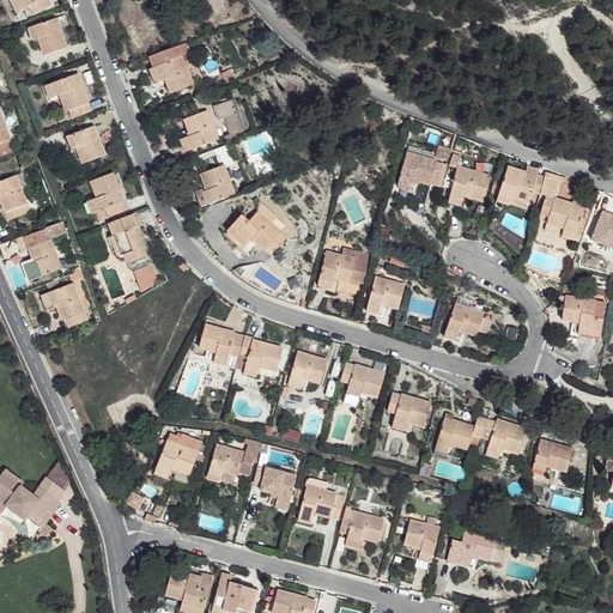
[(42,0),(5,0),(2,1),(11,14),(23,6),(28,14),(46,5),(42,0)]
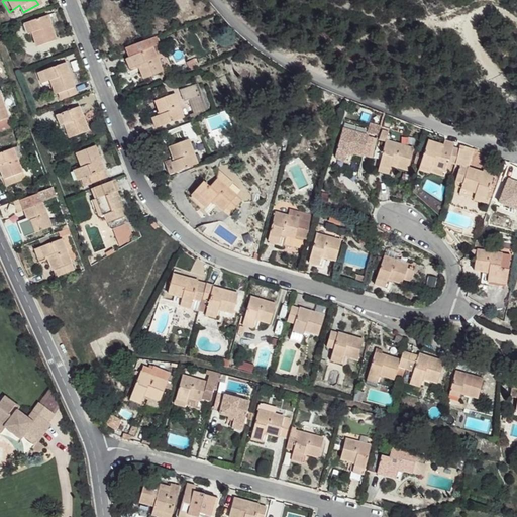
[(43,14),(20,24),(23,33),(29,31),(34,45),(53,39),(43,14)]
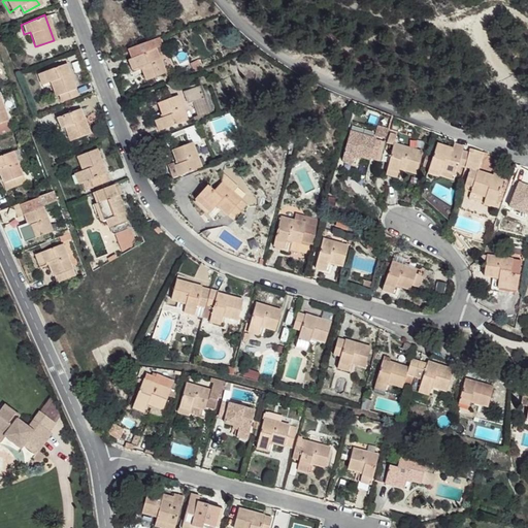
[(152,38),(121,51),(124,59),(143,51),(156,47),(152,38)]
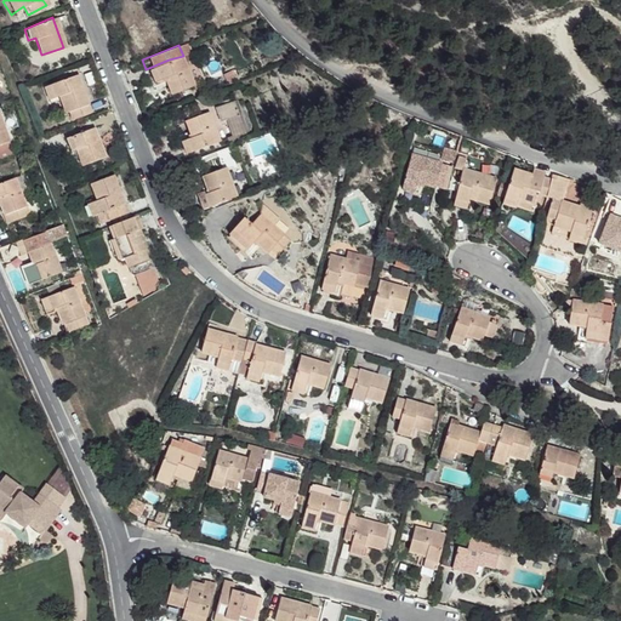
[(143,70),(148,83),(160,79),(166,96),(189,85),(169,60),(146,69),(143,70)]
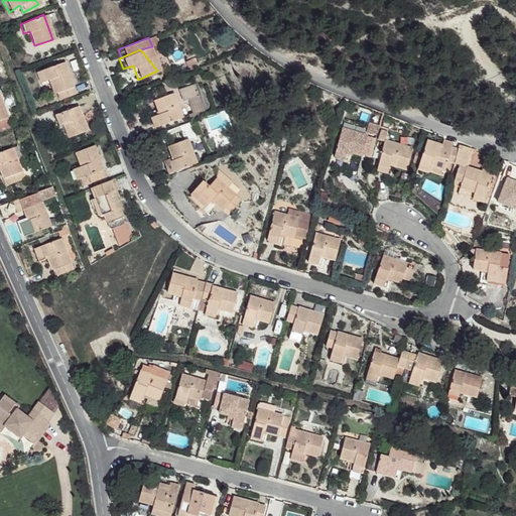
[(187,61),(191,71),(199,67),(195,57),(187,61)]
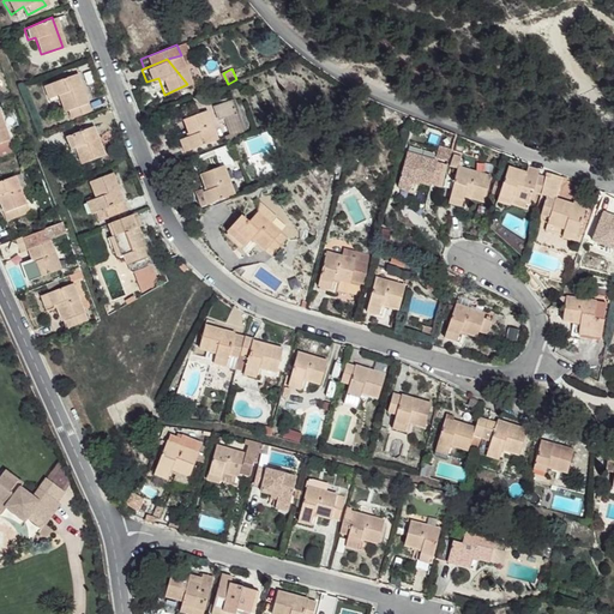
[(71,74),(40,86),(44,98),(55,95),(61,112),(62,110),(66,119),(85,112),(71,74)]
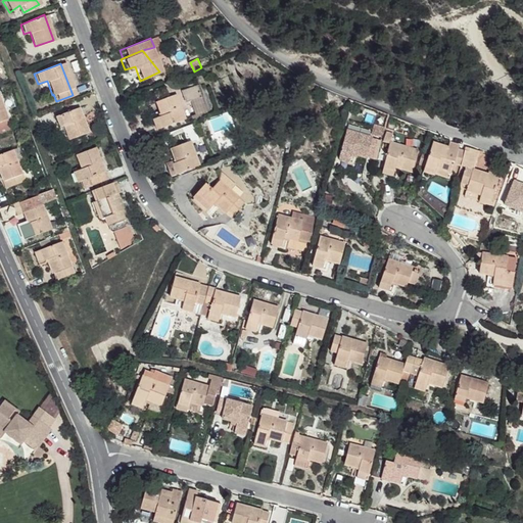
[(192,115),(194,122),(203,119),(202,114),(208,112),(197,85),(182,91),(187,103),(191,101),(196,114),(192,115)]
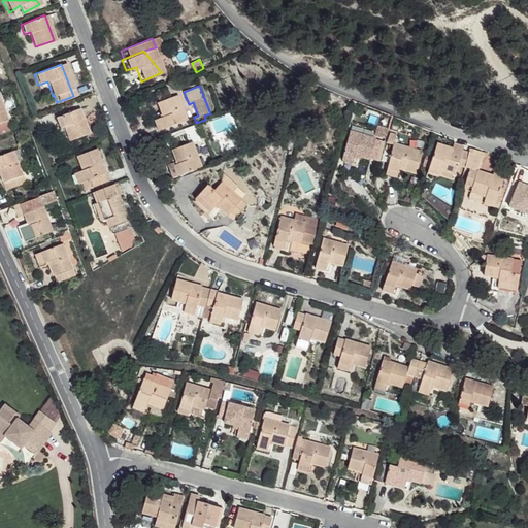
[(169,96),(151,103),(157,118),(146,121),(152,133),(179,122),(169,96)]
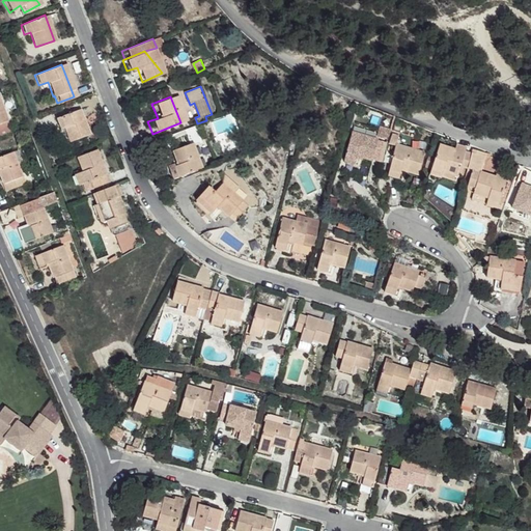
[(0,135),(9,131),(0,108),(0,135)]
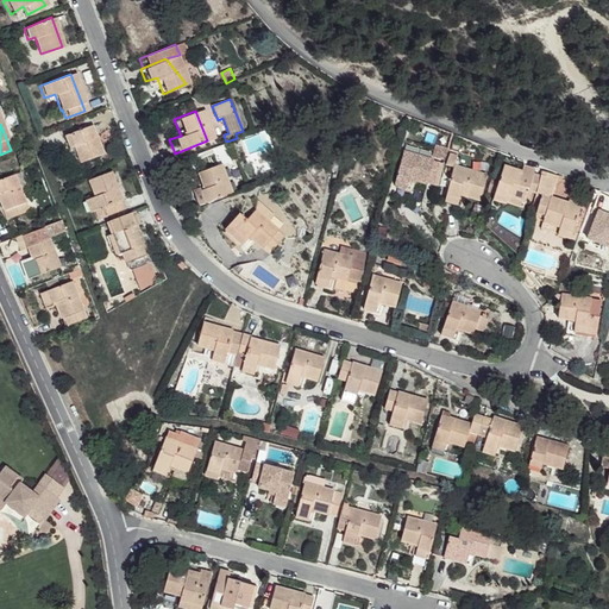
[(66,136),(70,149),(76,146),(82,162),(104,154),(93,125),(66,136)]
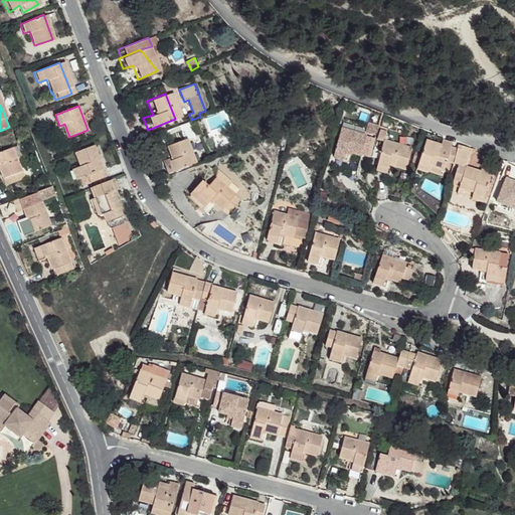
[(367,132),(376,135),(379,124),(370,121),(367,132)]
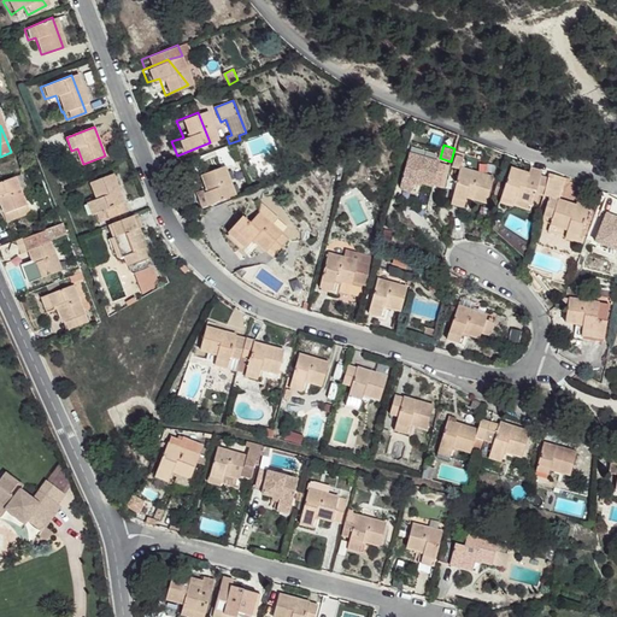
[(398,154),(387,191),(399,193),(403,184),(421,188),(427,163),(398,154)]
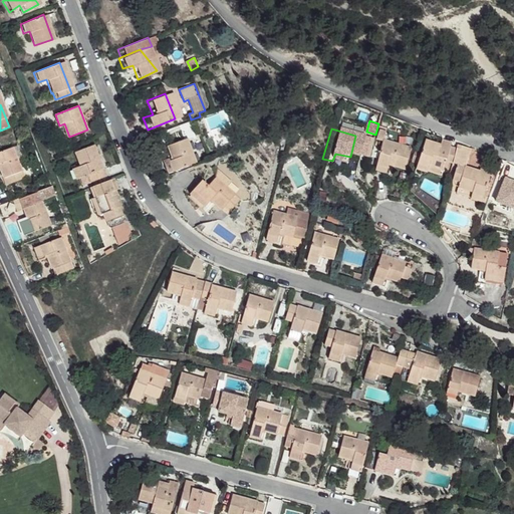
[(377,139),(384,140),(387,131),(380,130),(377,139)]
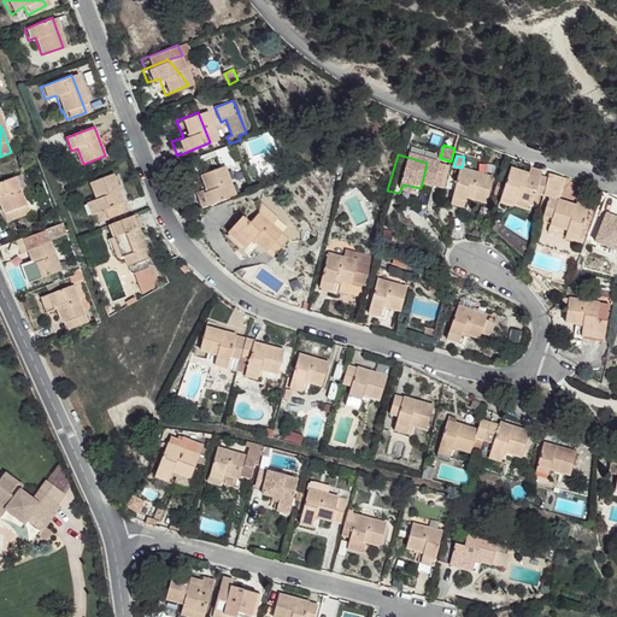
[(339,159),(333,163),(342,175),(346,166),(339,159)]
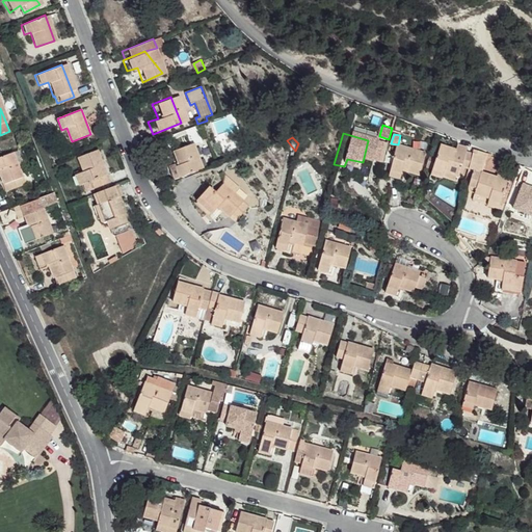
[(384,140),(379,139),(375,153),(381,155),(384,140)]
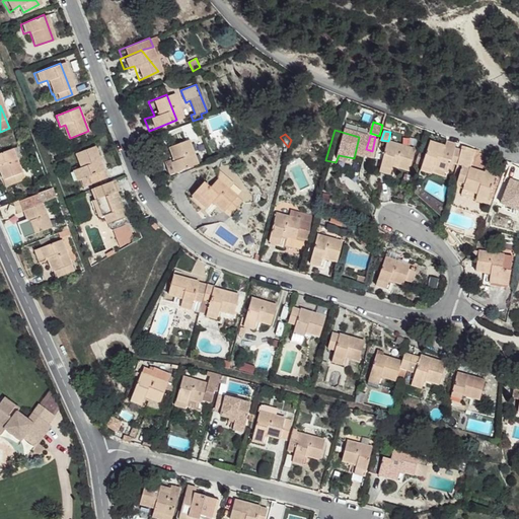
[(419,151),(416,163),(423,166),(434,169),(435,167),(448,171),(455,173),(458,165),(461,150),(455,148),(457,143),(447,140),(445,148),(430,144),(427,153),(419,151)]
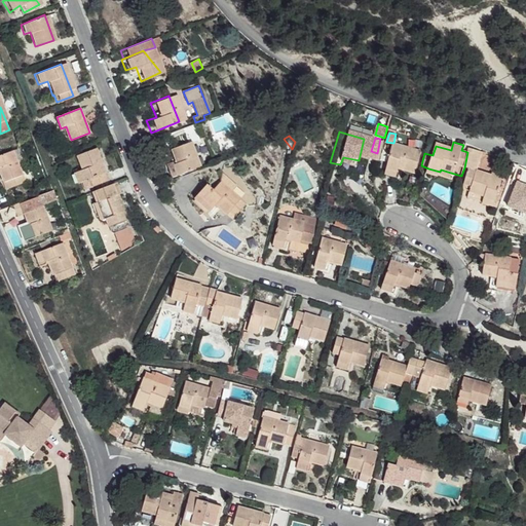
[(393,143),(385,174),(397,177),(399,167),(416,173),(421,151),(393,143)]
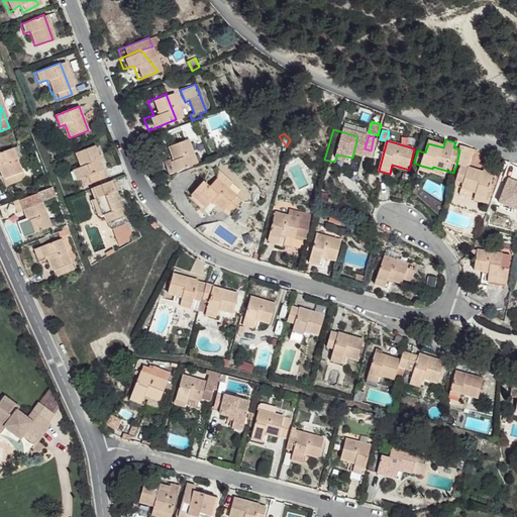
[(181,141),(163,148),(168,162),(159,166),(163,176),(191,165),(181,141)]
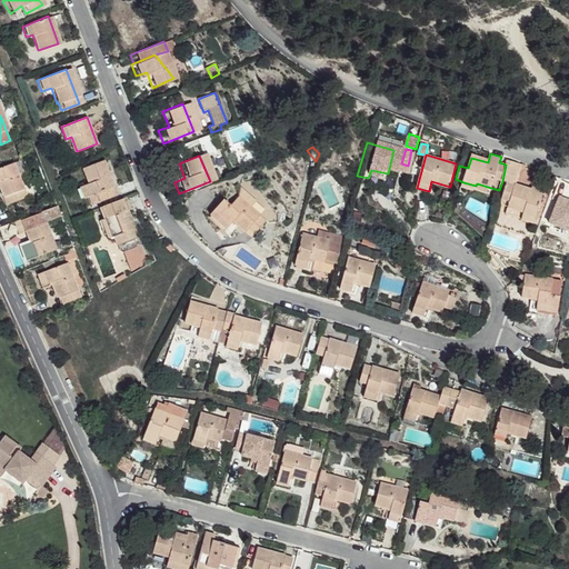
[(508,158),(506,165),(520,168),(522,163),(508,158)]
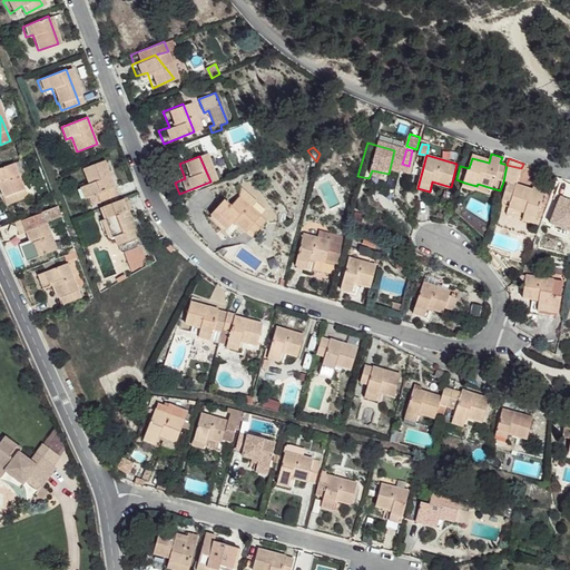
[(78,168),(84,184),(74,188),(78,198),(90,194),(94,203),(111,196),(97,160),(78,168)]
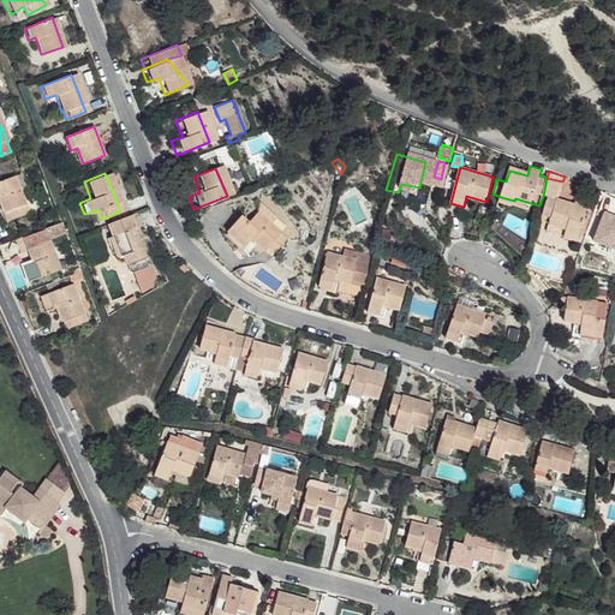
[(7,177),(0,178),(0,216),(1,220),(22,213),(7,177)]
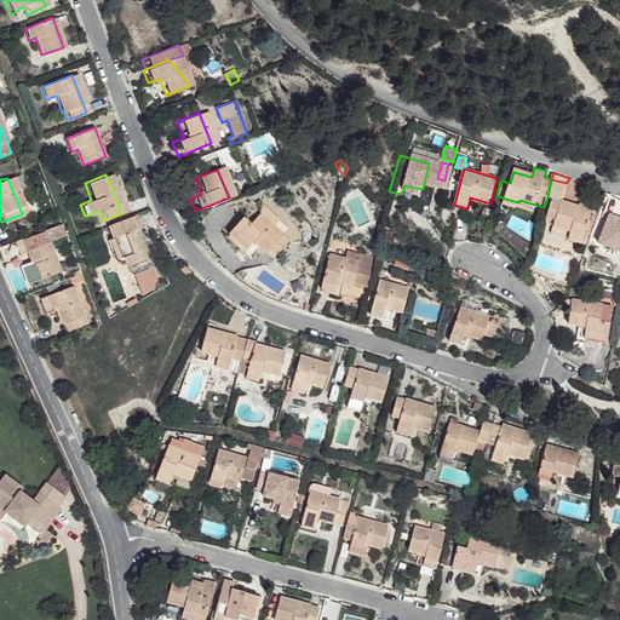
[(551,179),(547,197),(552,200),(546,218),(556,220),(555,225),(572,230),(570,234),(584,237),(592,212),(579,207),(562,202),(567,183),(551,179)]
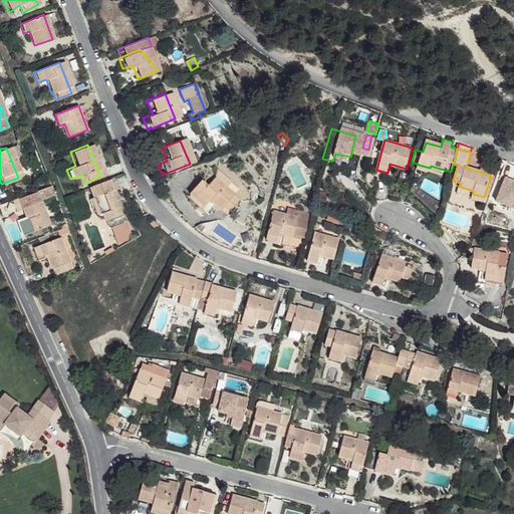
[(430,168),(419,165),(418,169),(428,173),(429,171),(442,175),(444,170),(431,166),(430,168)]
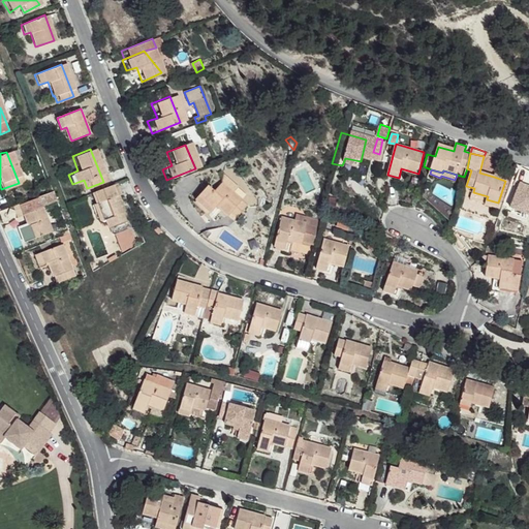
[(189,201),(206,216),(212,209),(227,222),(242,207),(216,184),(208,192),(203,187),(189,201)]
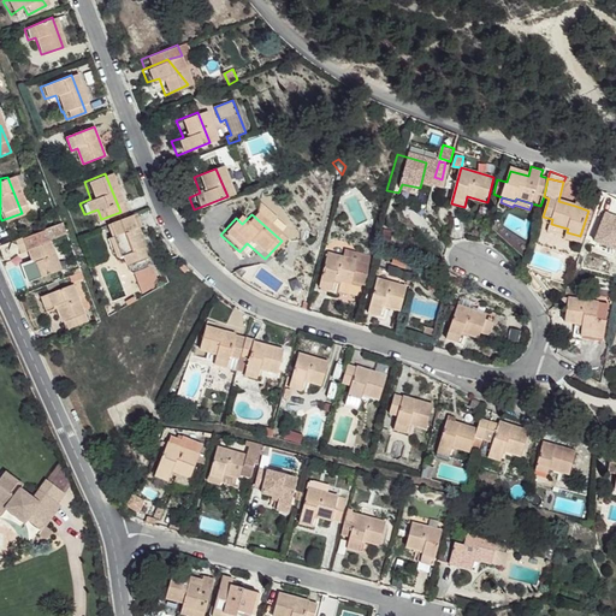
[(140,258),(129,231),(132,230),(128,217),(100,227),(105,238),(101,240),(108,258),(111,259),(114,258),(118,266),(140,258)]
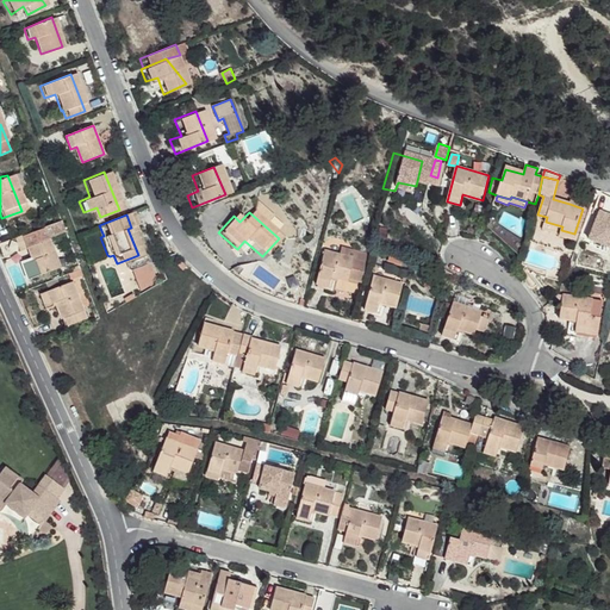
[(573,240),(574,234),(561,230),(562,226),(546,222),(542,229),(559,235),(559,236),(573,240)]
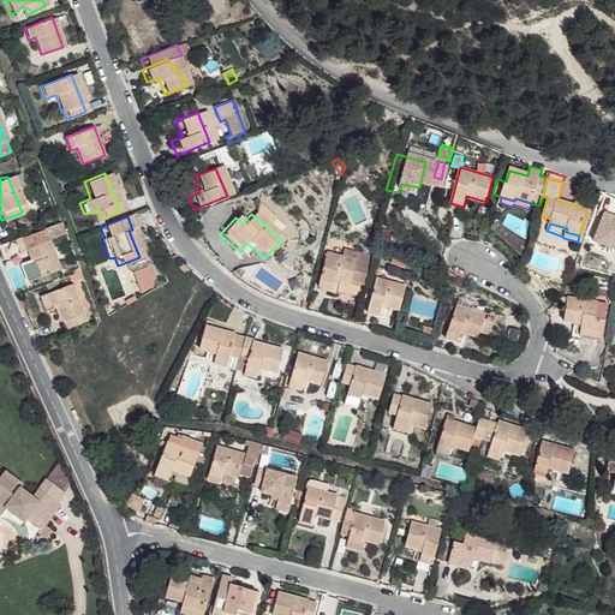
[(53,269),(42,242),(55,236),(52,225),(36,231),(37,232),(17,239),(27,266),(16,270),(21,281),(53,269)]
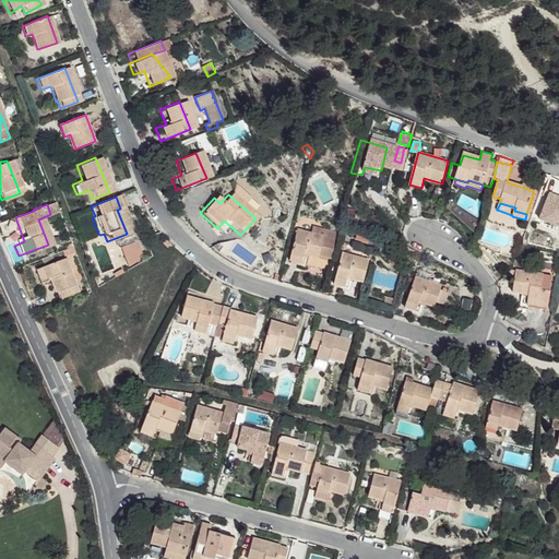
[(127,234),(107,241),(118,246),(121,248),(139,240),(127,234)]
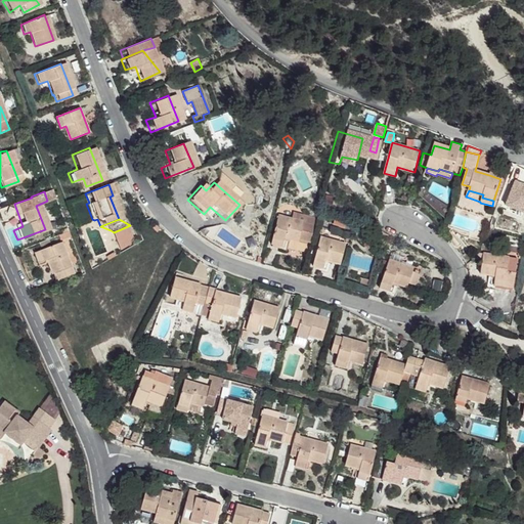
[(265,249),(275,251),(278,242),(294,245),(298,226),(272,219),(265,249)]
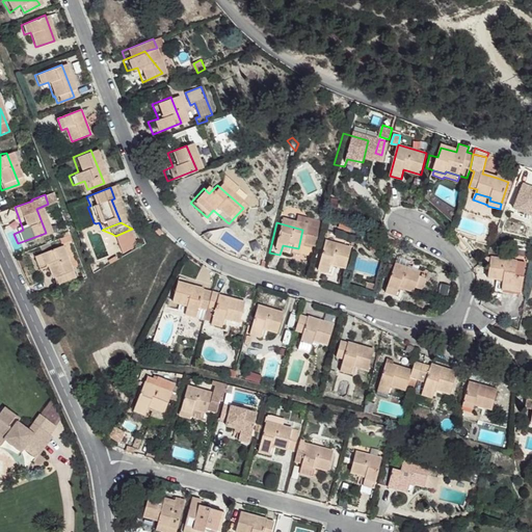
[(138,245),(132,229),(115,236),(122,254),(138,245)]
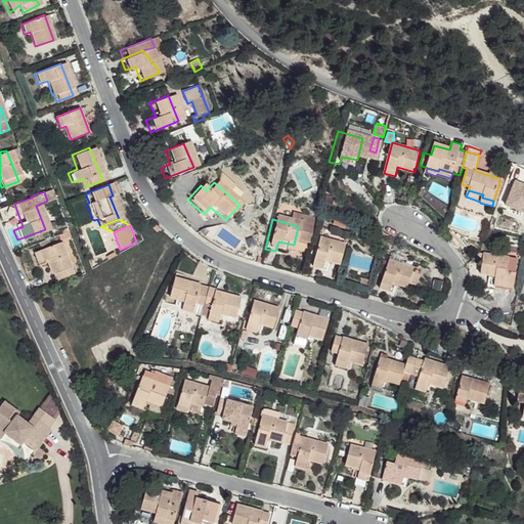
[(368,238),(365,244),(369,248),(374,242),(368,238)]
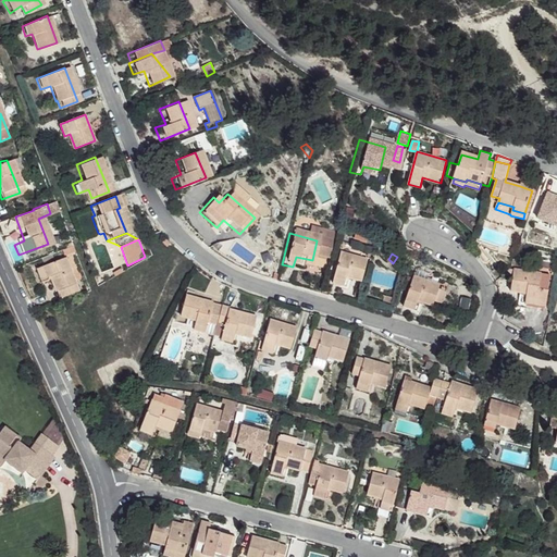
[(334,256),(326,287),(337,289),(341,281),(356,284),(362,262),(334,256)]
